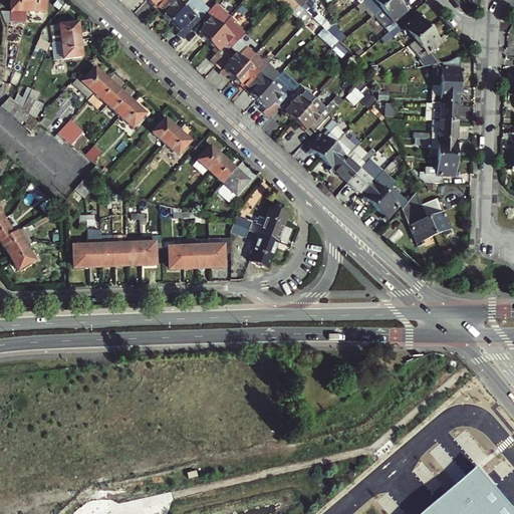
[(25,13),(25,0),(8,0),(8,12),(25,13)]
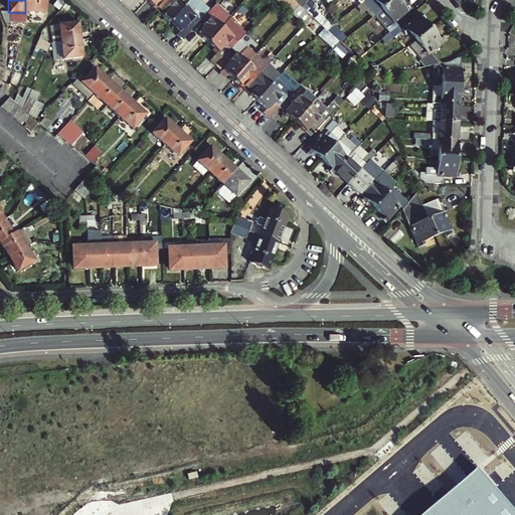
[(44,0),(25,0),(25,13),(44,14),(44,0)]
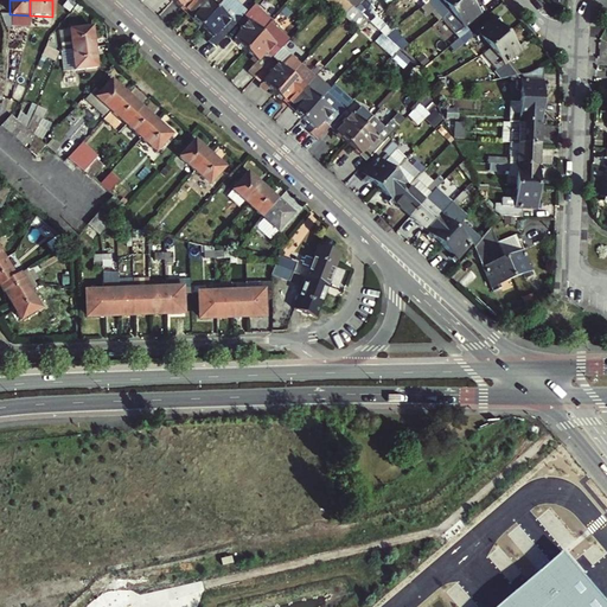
[(189,12),(199,0),(173,0),(172,1),(180,8),(183,6),(189,12)]
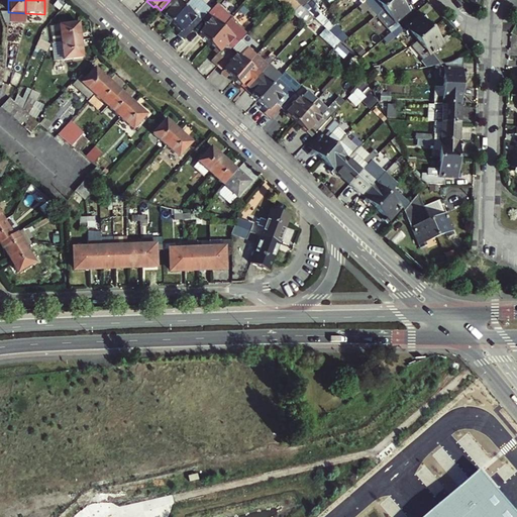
[(171,22),(190,0),(170,0),(161,10),(166,14),(164,16),(171,22)]
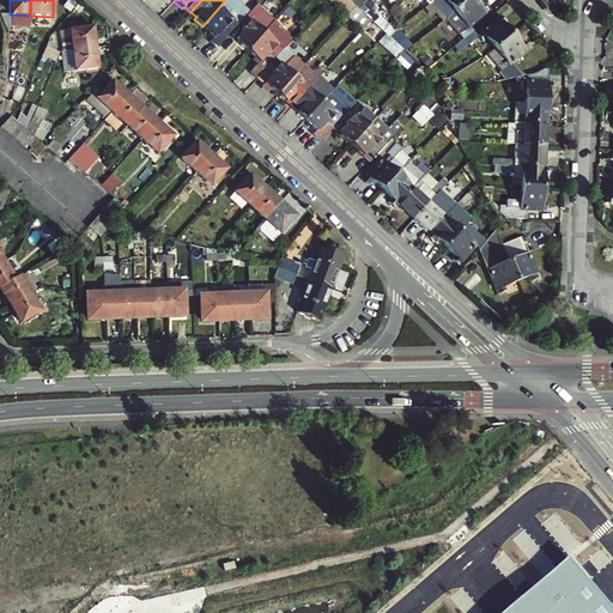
[(225,0),(202,26),(214,37),(211,42),(217,47),(238,23),(249,11),(237,0),(225,0)]
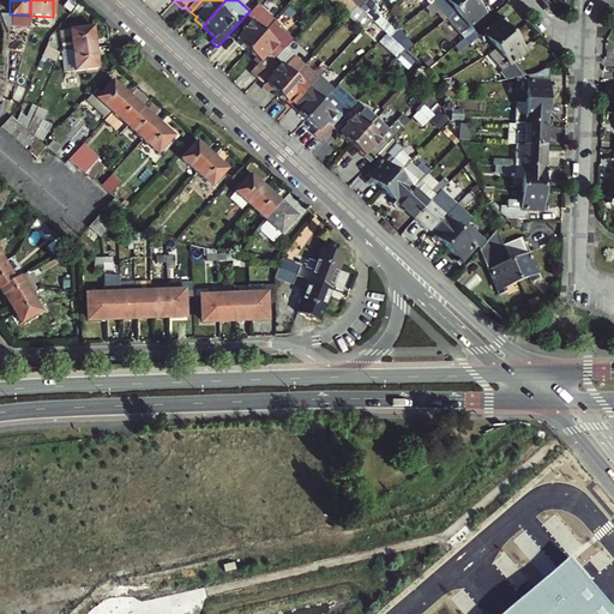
[(330,0),(348,17),(357,8),(348,0),(330,0)]
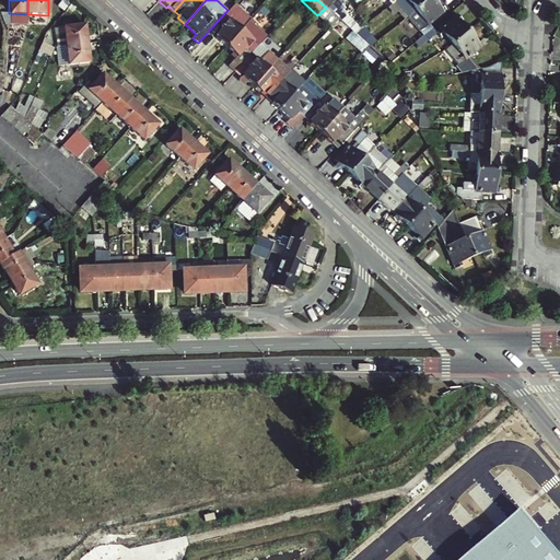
[(405,18),(415,10),(427,0),(397,0),(404,7),(399,11),(405,18)]
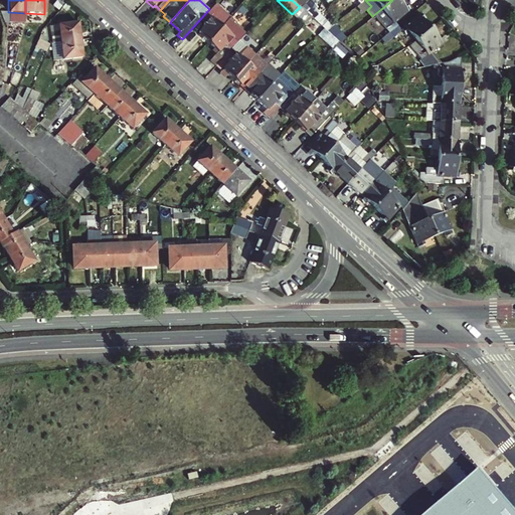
[(395,0),(392,0),(381,9),(388,17),(378,26),(382,30),(373,38),(376,42),(380,39),(392,29),(389,25),(409,9),(405,4),(402,7),(395,0)]
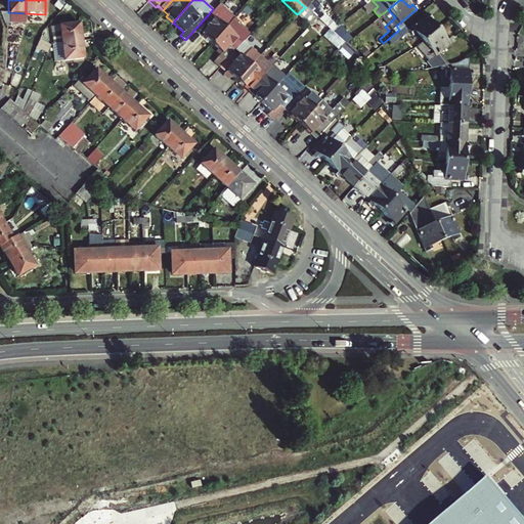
[(201,35),(211,44),(225,28),(231,19),(234,17),(219,3),(213,9),(204,19),(208,24),(205,27),(207,28),(201,35)]
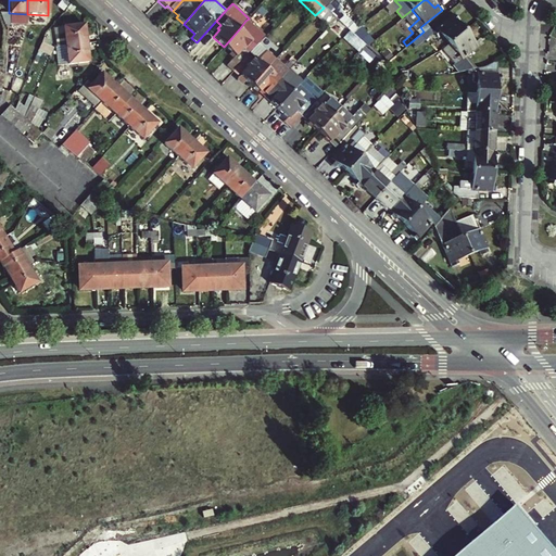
[(324,8),(315,15),(328,27),(336,19),(325,9),(324,8)]
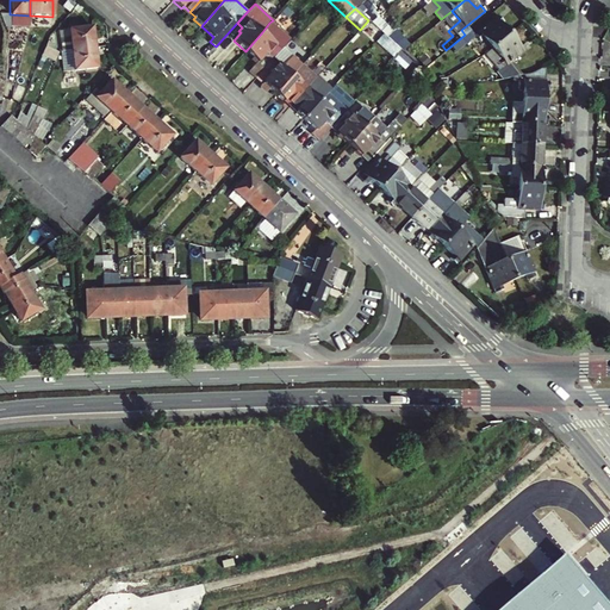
[(287,17),(281,11),(277,16),(284,22),(287,17)]
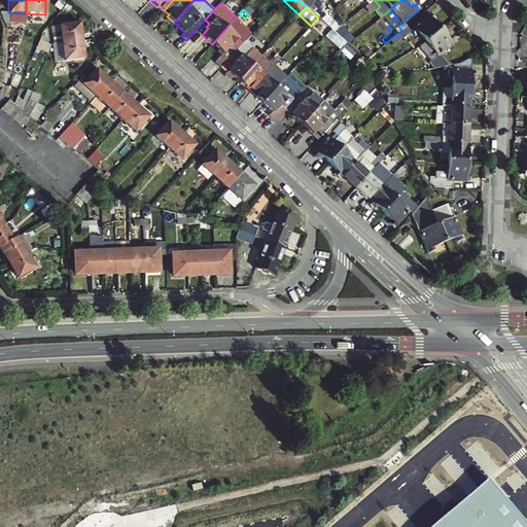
[(236,18),(233,20),(239,25),(245,19),(239,13),(236,18)]
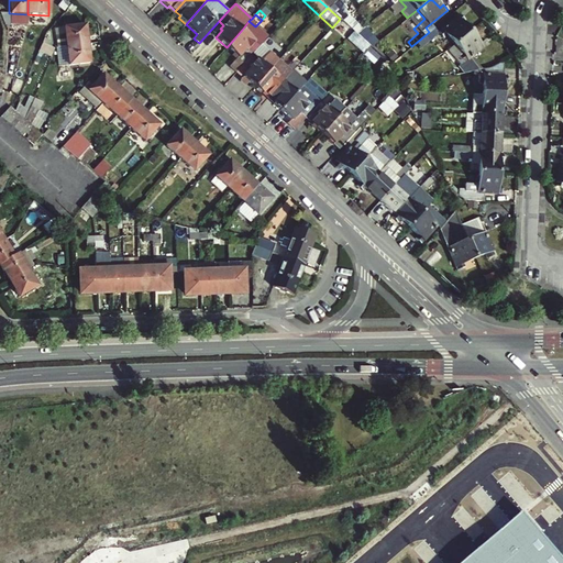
[(446,36),(454,45),(468,33),(461,23),(465,21),(460,14),(438,33),(443,39),(446,36)]
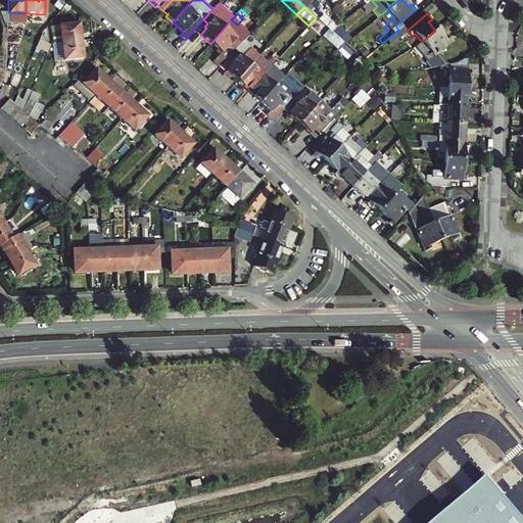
[(335,27),(324,15),(318,19),(328,29),(331,32),(335,27)]
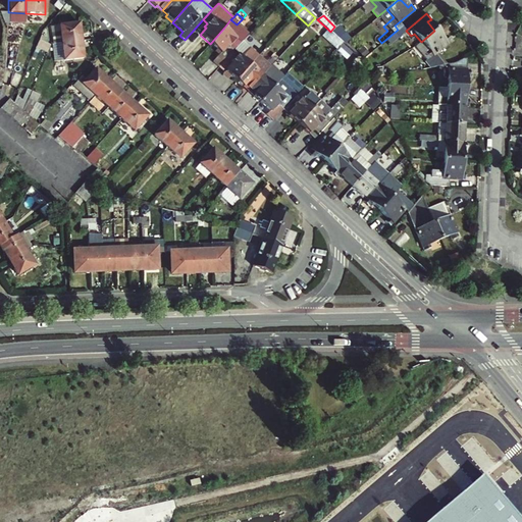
[(57,25),(59,43),(80,42),(77,23),(57,25)]
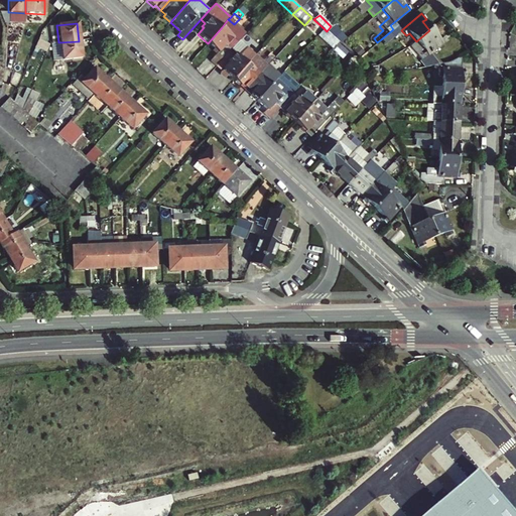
[(47,25),(48,42),(58,42),(56,25),(47,25)]
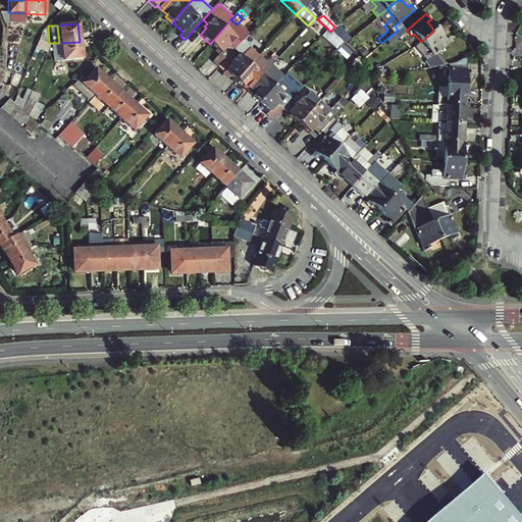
[(398,30),(385,40),(389,45),(406,31),(403,27),(398,30)]
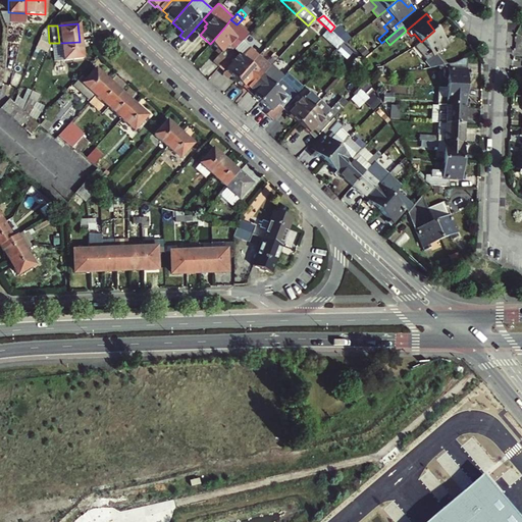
[(242,42),(246,39),(241,34),(236,39),(224,28),(210,44),(221,53),(213,61),(219,66),(242,42)]
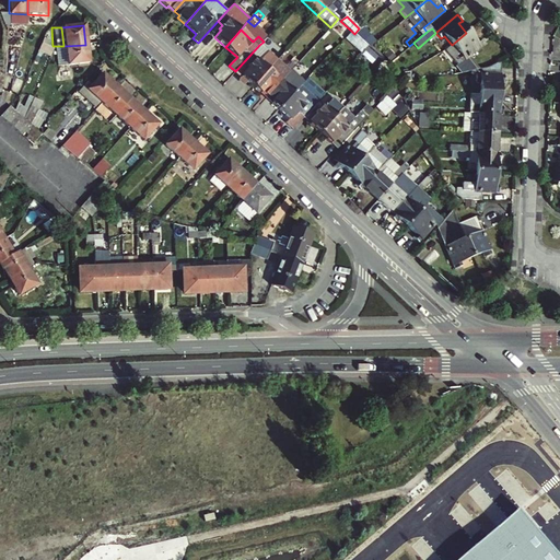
[(466,33),(452,45),(459,55),(456,58),(462,63),(451,70),(454,76),(457,74),(469,72),(480,70),(481,70),(470,57),(483,45),(478,38),(474,42),(466,33)]
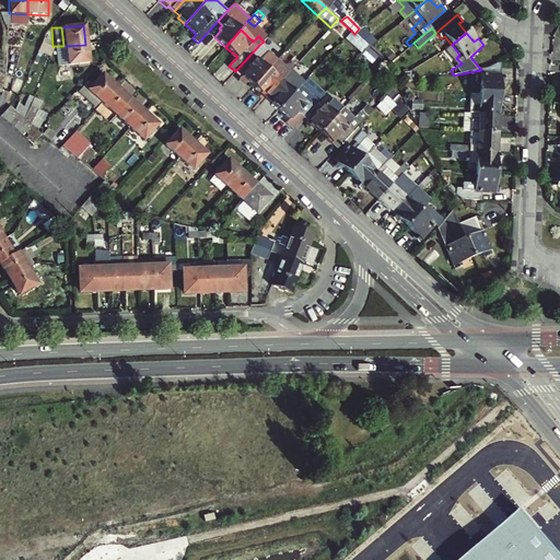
[(88,63),(85,45),(63,46),(53,46),(54,66),(88,63)]
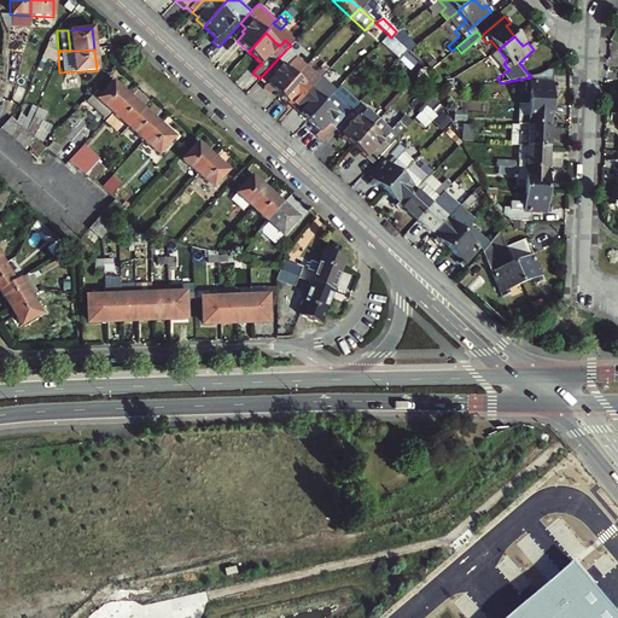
[(286,50),(260,79),(280,95),(305,66),(286,50)]
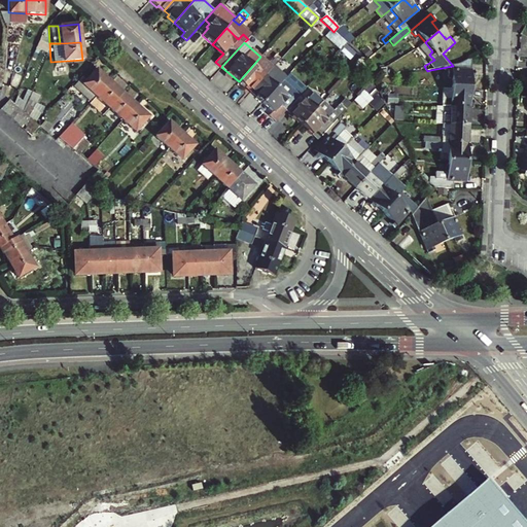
[(31,47),(19,44),(18,50),(30,54),(31,47)]
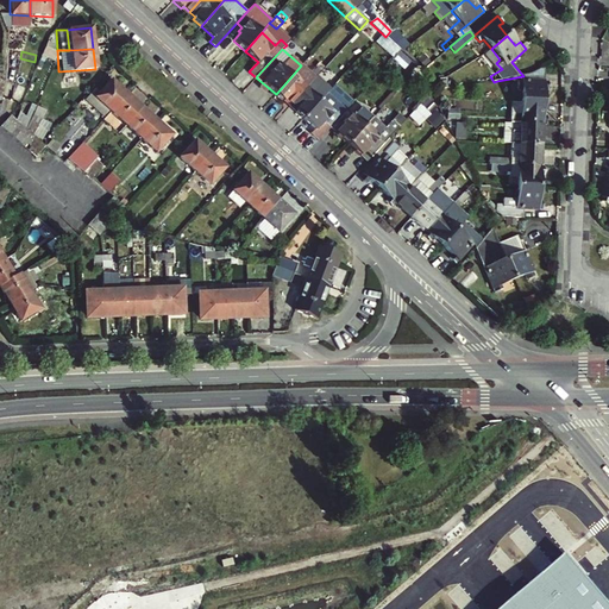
[(301,66),(276,94),(283,101),(286,99),(292,105),(306,88),(315,79),(301,66)]
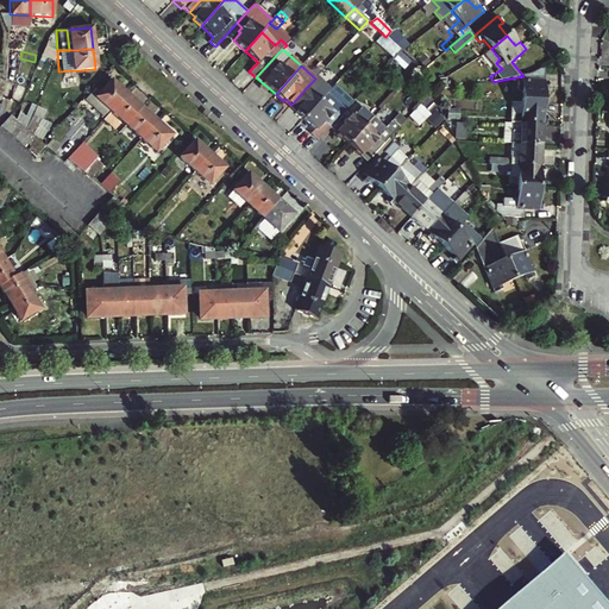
[(521,104),(542,104),(542,92),(547,92),(548,82),(542,82),(544,66),(531,75),(523,76),(522,76),(521,81),(518,81),(516,89),(522,89),(521,104)]
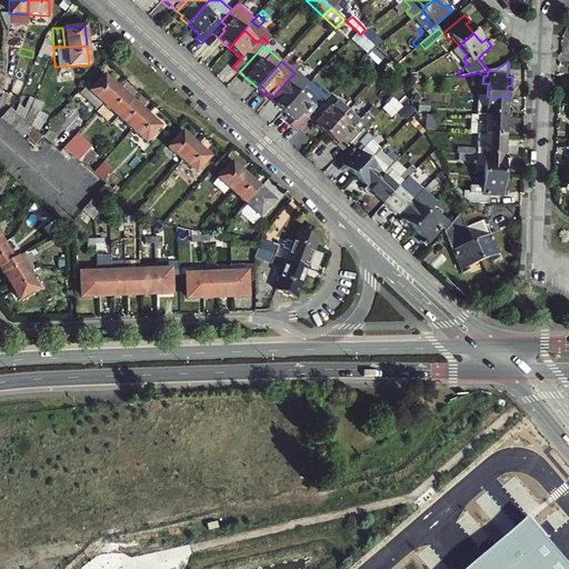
[(307,86),(313,78),(308,73),(301,80),(307,86)]
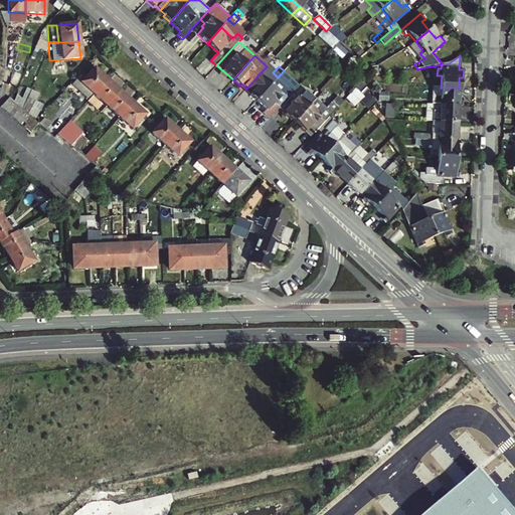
[(80,83),(93,95),(106,79),(94,68),(80,83)]
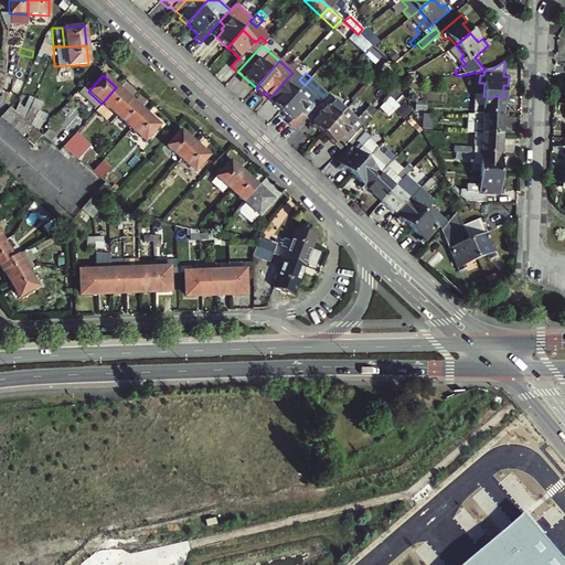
[(21,81),(12,78),(9,93),(17,95),(21,81)]
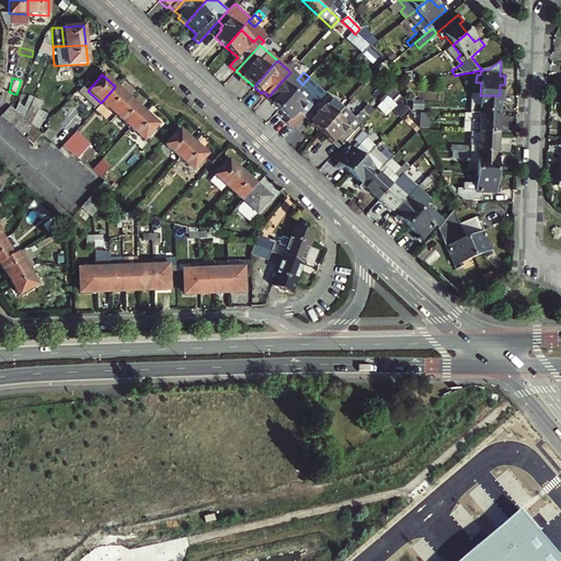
[(295,93),(282,81),(268,96),(275,101),(273,103),(279,110),(295,93)]
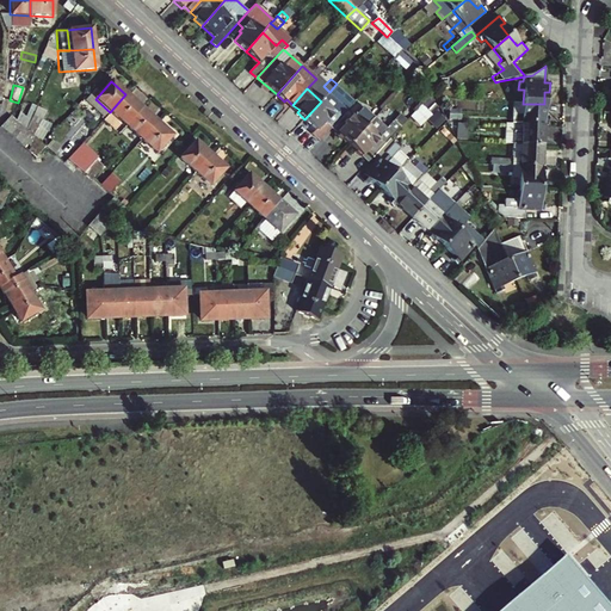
[(347,110),(328,93),(321,102),(304,119),(316,130),(312,135),(319,141),(331,128),(347,110)]
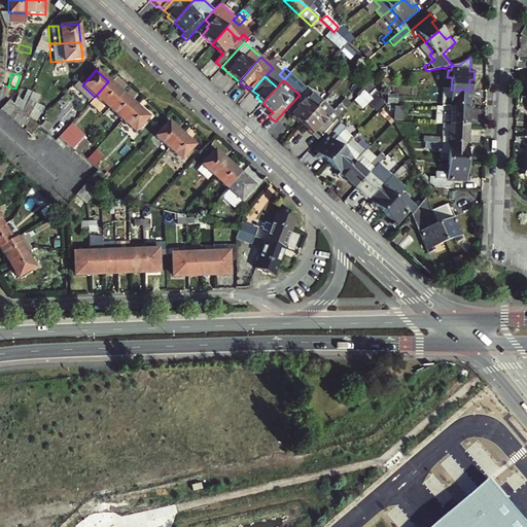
[(121,94),(108,81),(95,97),(108,109),(121,94)]
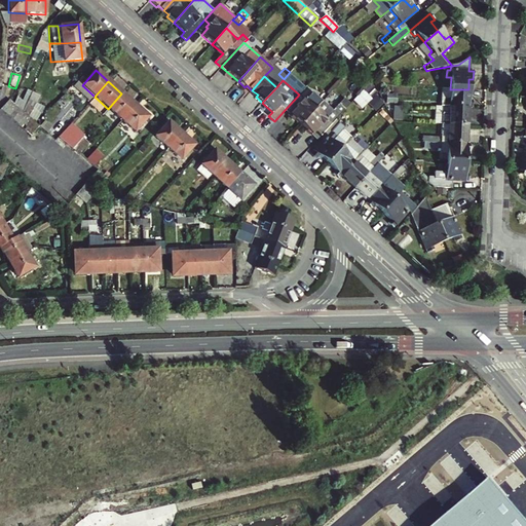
[(335,87),(323,101),(328,105),(340,91),(335,87)]
